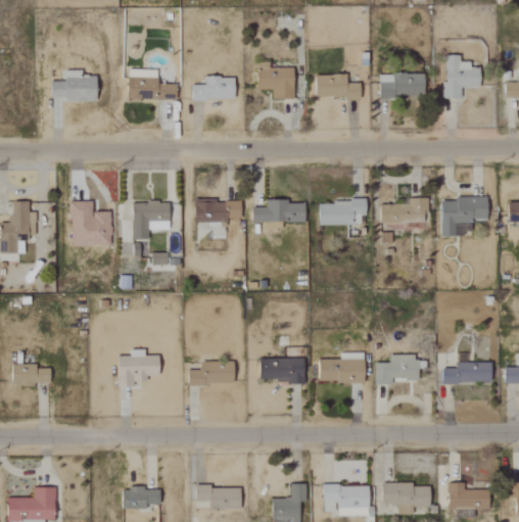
[(480,86),(479,67),(471,68),(471,61),(461,61),(461,55),(444,55),(445,98),(462,98),(462,87),(480,86)]
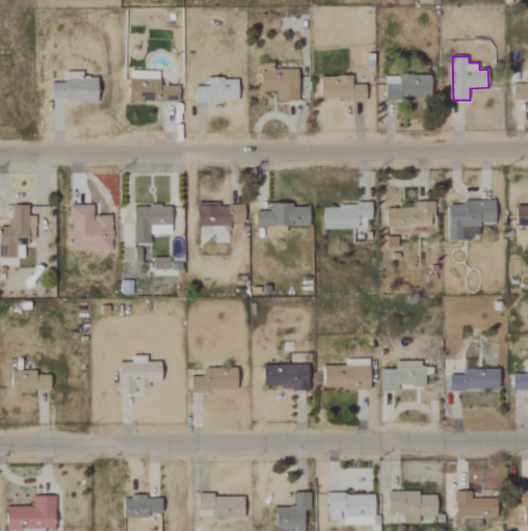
[(299,101),(298,69),(274,69),(274,62),(261,62),(262,90),(278,90),(278,101),(299,101)]
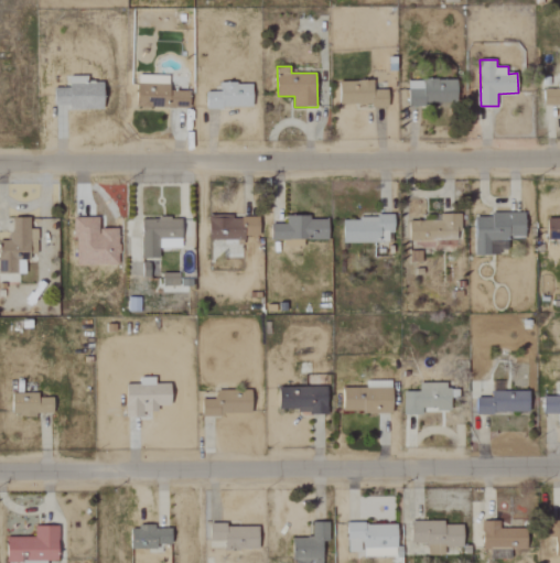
[(88,75),(70,76),(71,109),(105,109),(104,82),(88,82),(88,75)]
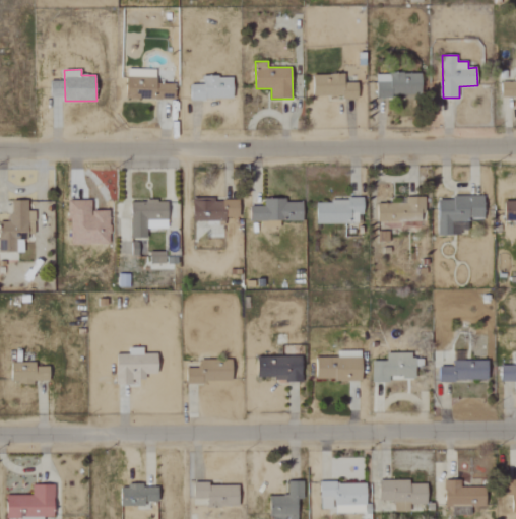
[(126,99),(175,100),(176,83),(156,83),(156,69),(127,69),(126,99)]
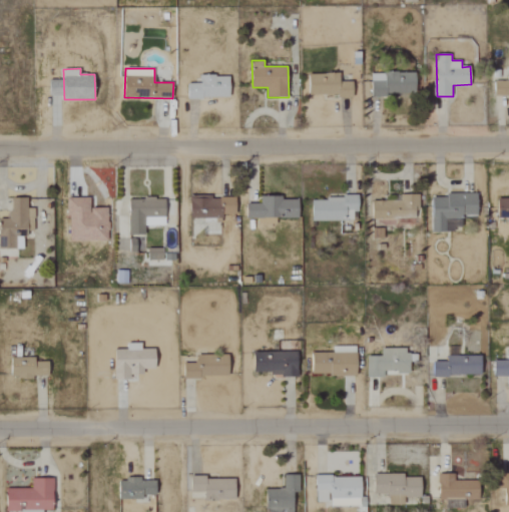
[(417,93),(416,72),(372,73),(373,94),(417,93)]
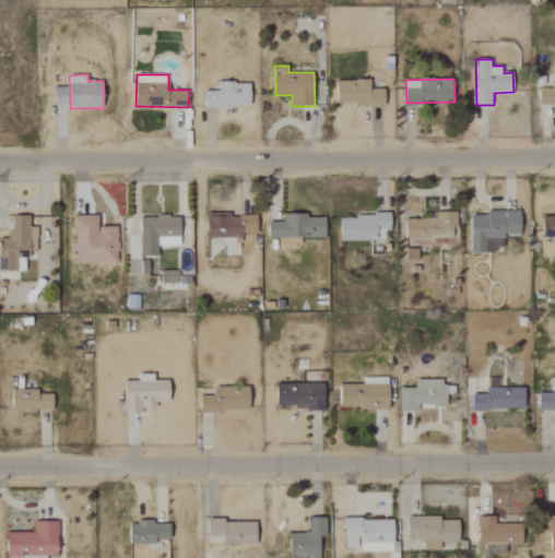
[(385,88),(370,88),(370,80),(337,81),(338,104),(386,103),(385,88)]
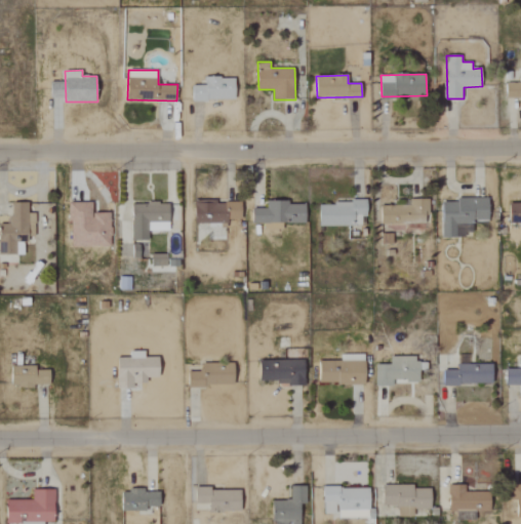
[(520,76),(520,83),(507,83),(508,96),(520,96),(520,76)]
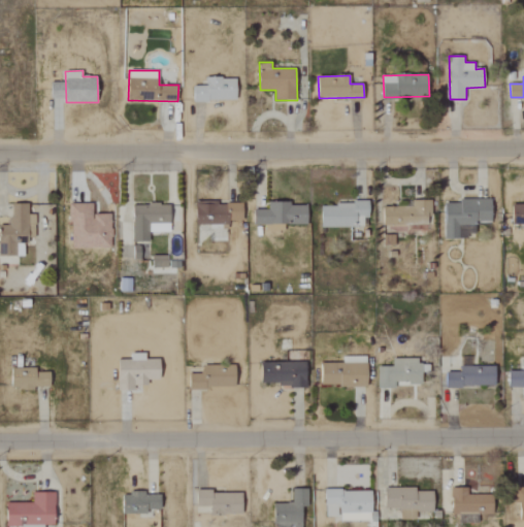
[(237,100),(237,77),(206,78),(206,86),(193,86),(194,101),(237,100)]
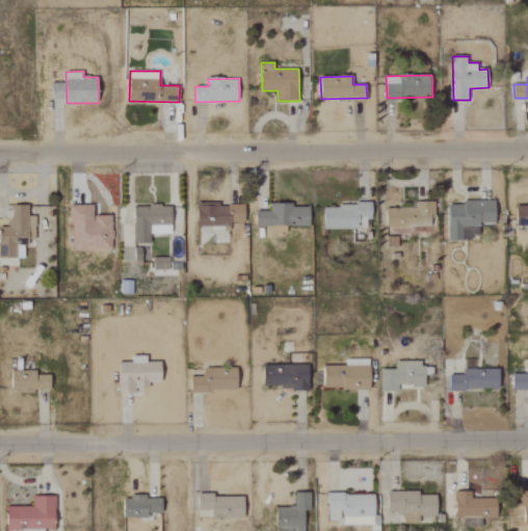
[(52,84),(52,98),(66,98),(66,85),(52,84)]
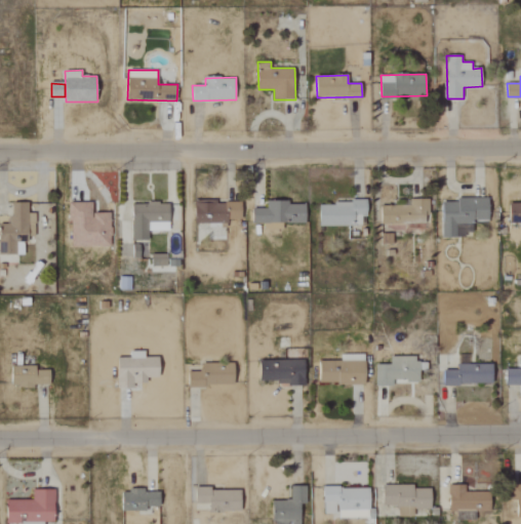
[(489,220),(488,197),(457,198),(457,201),(442,202),(443,237),(474,236),(473,220),(489,220)]
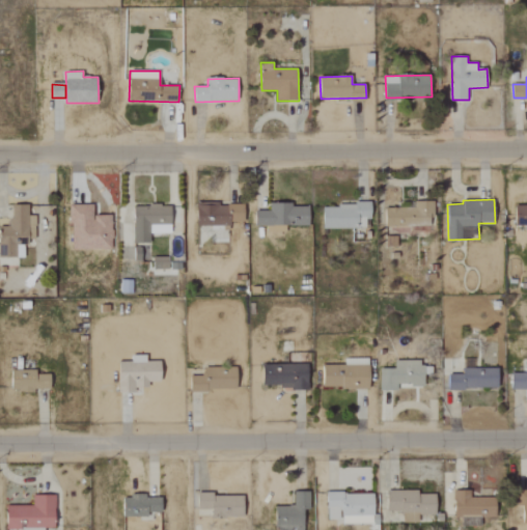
[(434,201),(416,201),(416,207),(385,207),(385,226),(394,227),(394,231),(434,231),(434,201)]
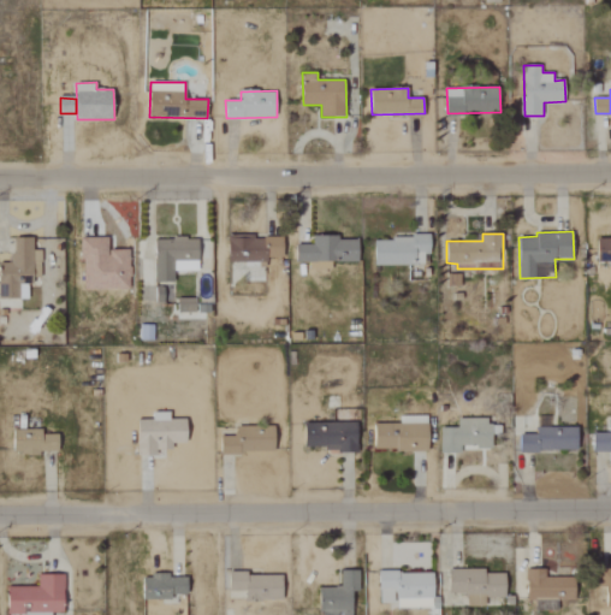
[(610,235),(599,235),(600,261),(610,260),(610,235)]
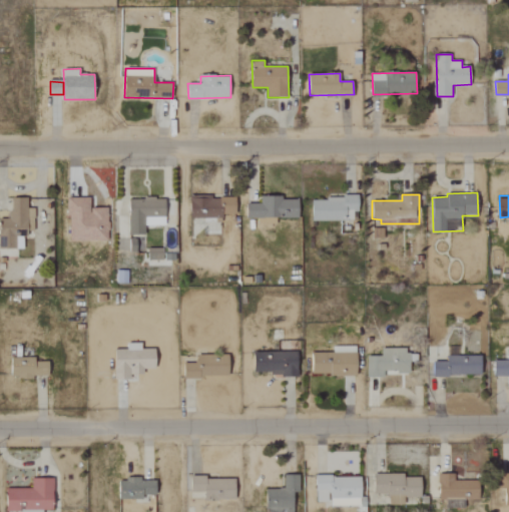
[(222,214),(236,214),(236,196),(190,196),(190,220),(222,220),(222,214)]
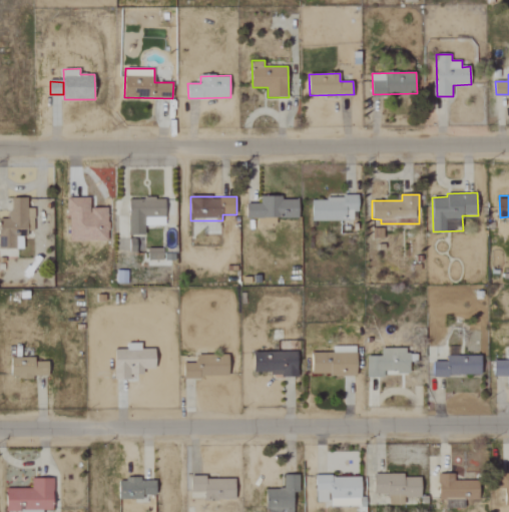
[(262,196),(262,204),(246,203),(246,216),(300,218),(301,198),(262,196)]
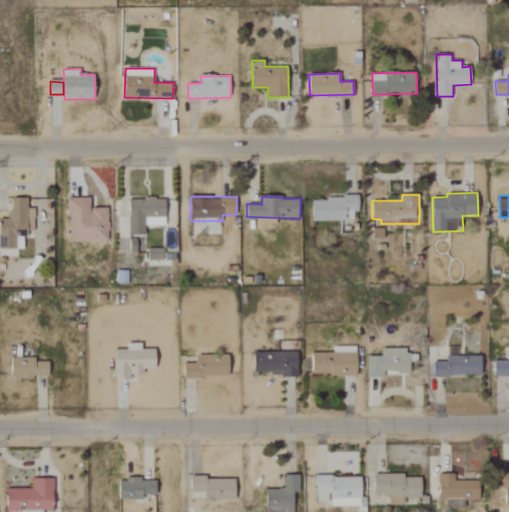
[(35,207),(28,207),(28,197),(11,198),(11,218),(0,218),(0,243),(0,248),(26,248),(25,230),(35,230),(35,207)]
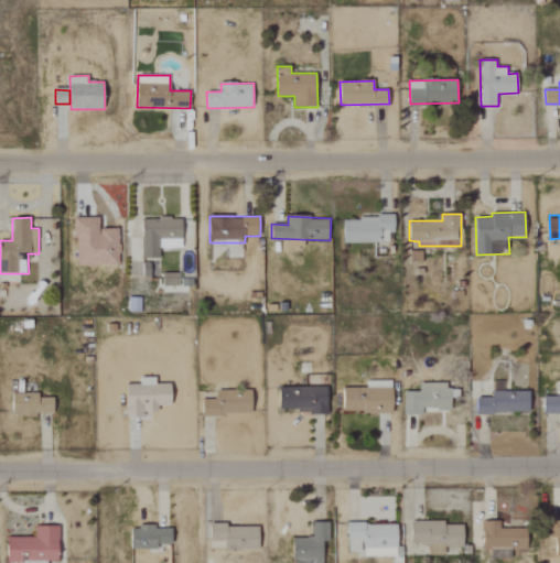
[(121,263),(120,228),(100,229),(100,217),(76,218),(76,264),(121,263)]
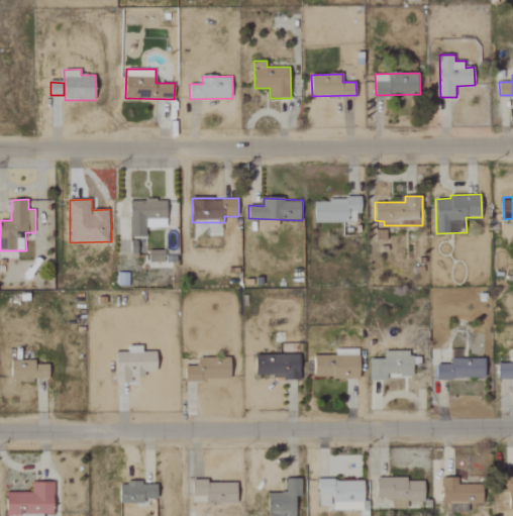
[(131,236),(146,236),(146,227),(168,227),(167,199),(130,200),(131,236)]
